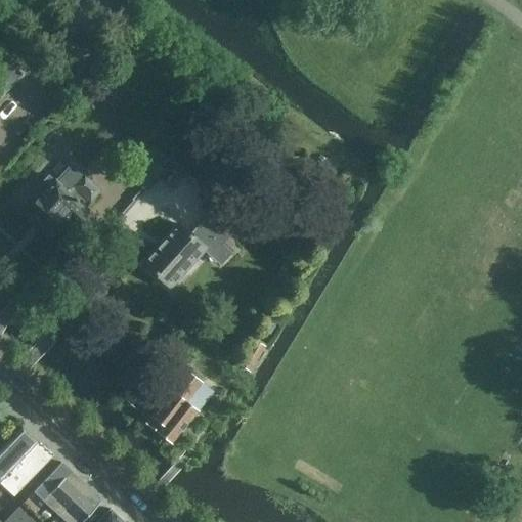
[(0,99),(24,77),(1,54),(0,55),(0,99)]
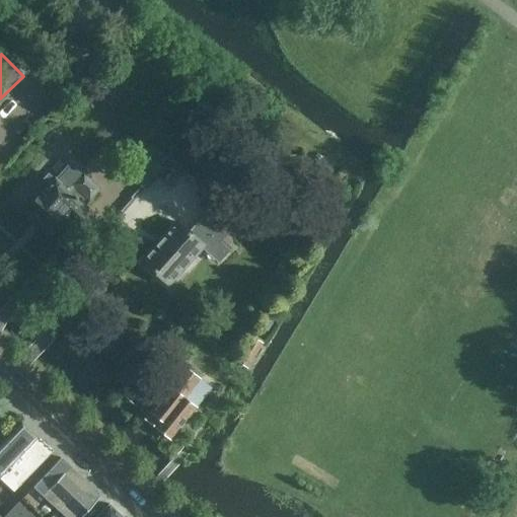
[(97,177),(107,167),(138,195),(155,175),(136,157),(127,167),(106,149),(99,157),(90,149),(81,161),(77,158),(57,181),(54,178),(53,179),(47,174),(34,188),(22,201),(23,202),(22,203),(27,207),(24,211),(26,213),(25,215),(32,220),(33,220),(37,222),(35,224),(37,234),(55,242),(68,226),(72,229),(88,209),(84,207),(99,190),(90,180),(94,175),(97,177)]
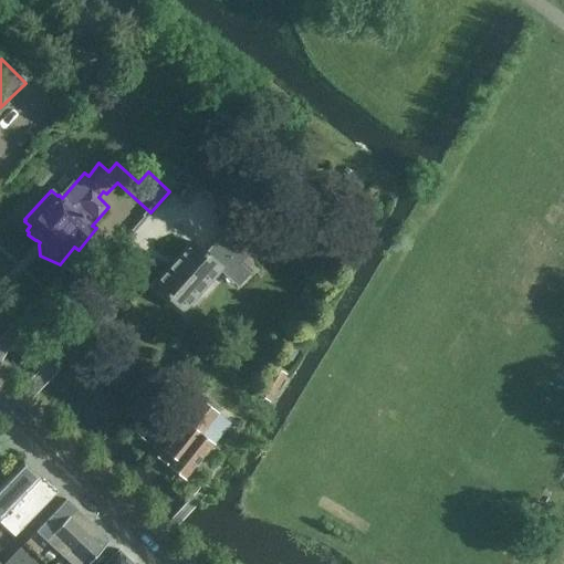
[(207,256),(195,244),(157,286),(184,311),(222,269),(232,259),(241,267),(252,254),(228,232),(207,256)]
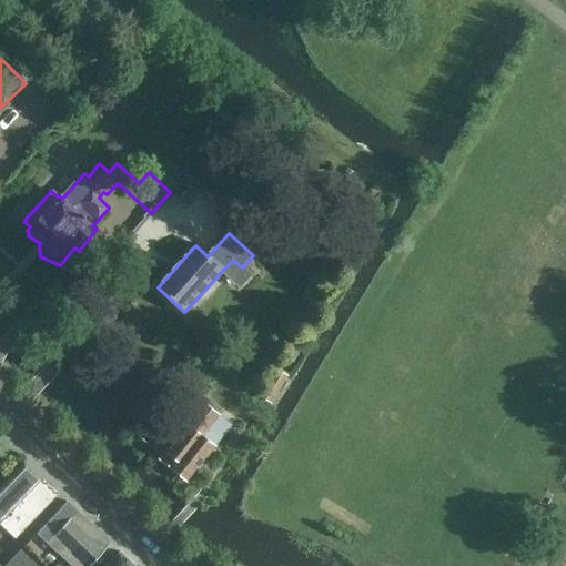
[(259,397),(272,405),(289,377),(275,370),(259,397)]
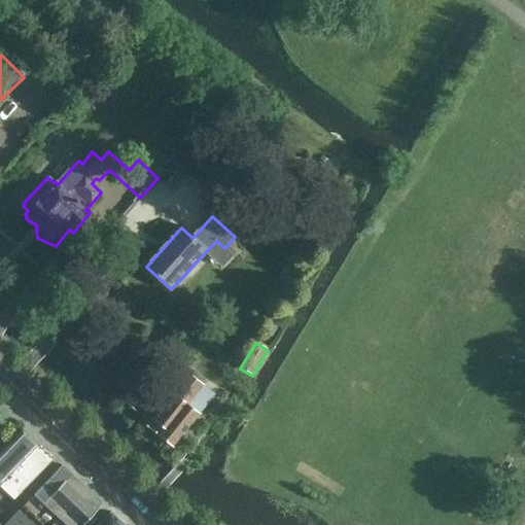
[(171,382),(166,387),(173,393),(146,427),(174,449),(200,415),(201,416),(216,396),(180,368),(178,372),(171,382)]
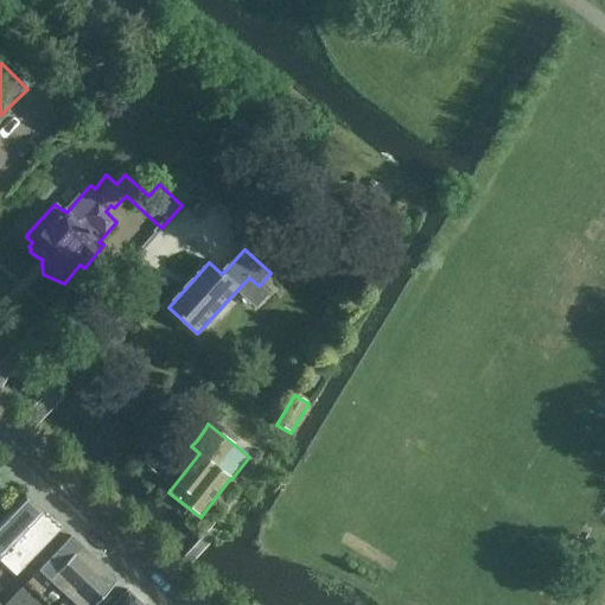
[(0,521),(0,591),(0,592),(62,528),(26,495),(0,521)]
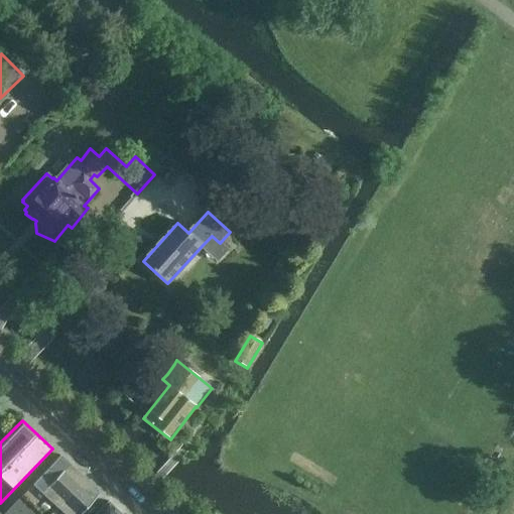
[(51,513),(85,479),(61,457),(5,513),(51,513)]
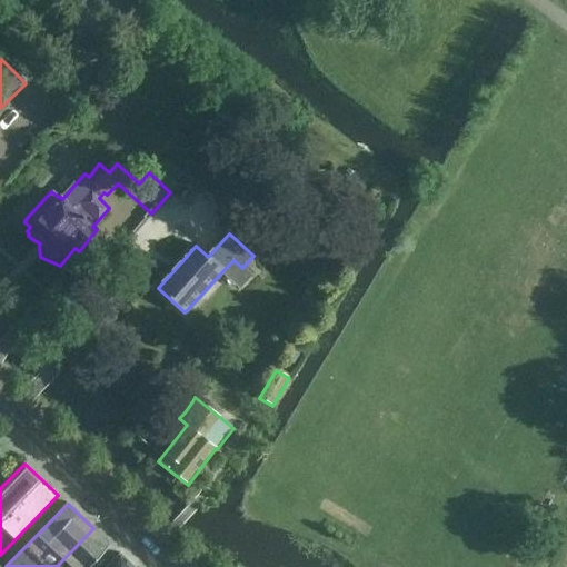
[(90,566),(111,546),(93,528),(57,566),(90,566)]
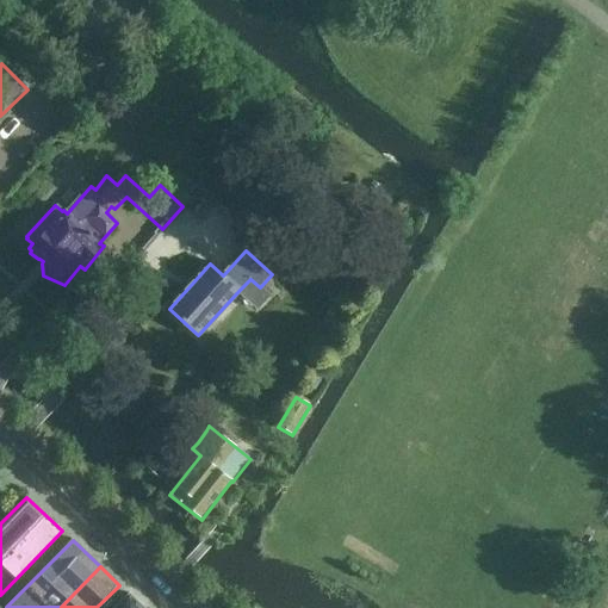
[(142,607),(129,595),(116,607),(142,607)]
